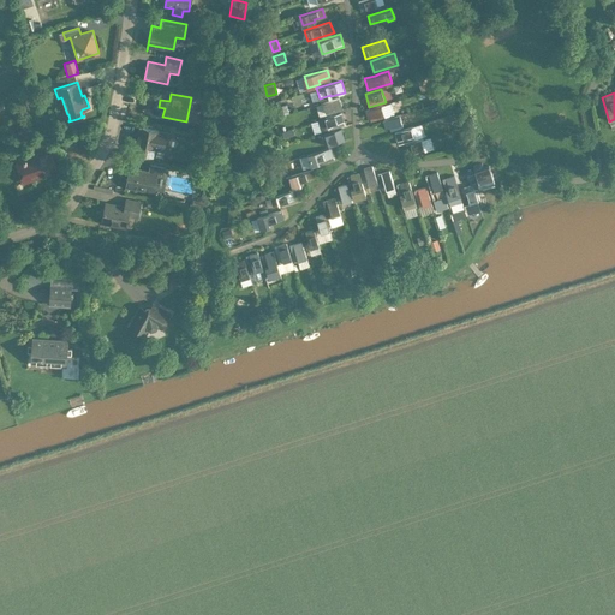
[(339,97),(323,102),(326,111),(341,106),(339,97)]
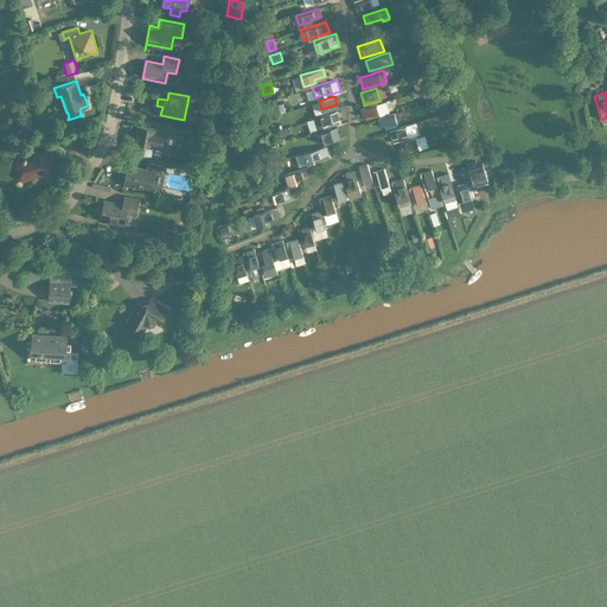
[(363,116),(378,112),(376,103),(360,108),(363,116)]
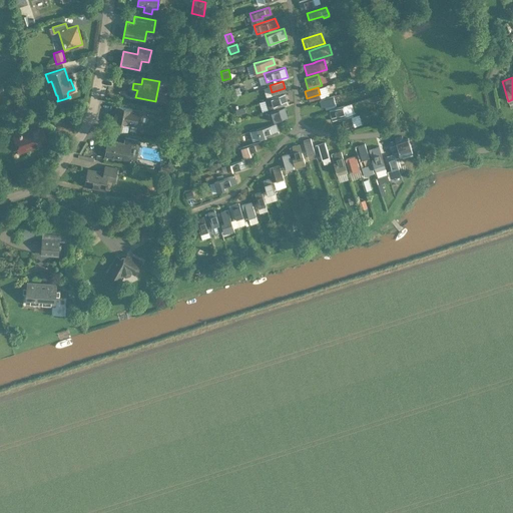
[(271,98),(274,108),(288,104),(284,94),(271,98)]
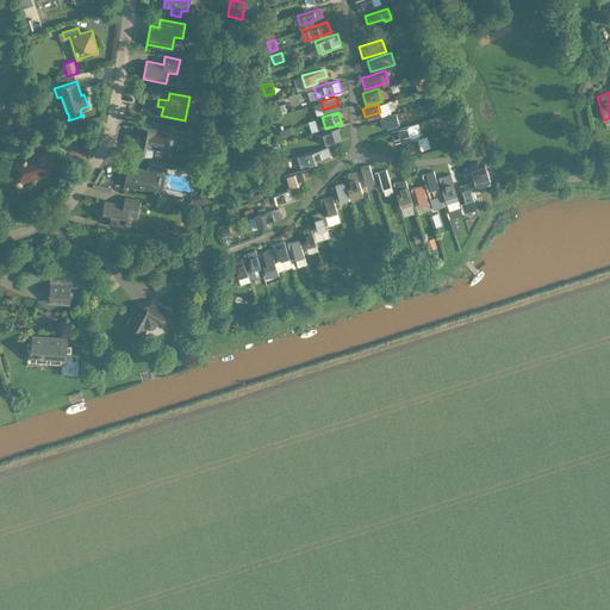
[(383,126),(398,122),(396,113),(380,119),(383,126)]
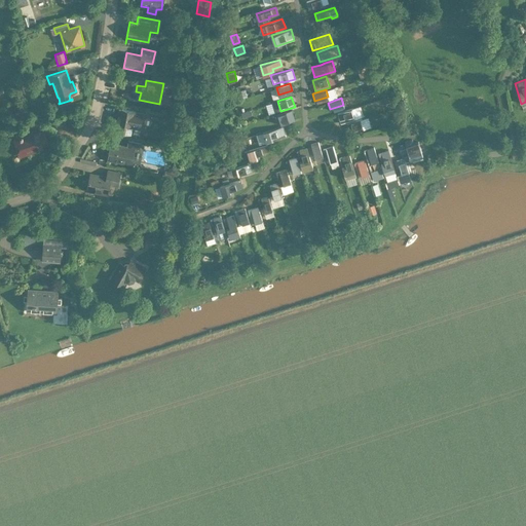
[(136,111),(119,108),(117,117),(118,117),(117,122),(116,122),(115,129),(122,132),(123,133),(125,133),(127,133),(130,133),(133,125),(139,127),(142,113),(135,112),(136,111)]
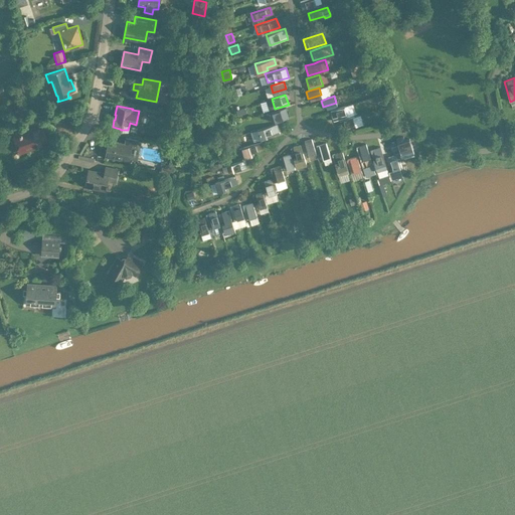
[(332,117),(346,113),(344,106),(330,111),(332,117)]
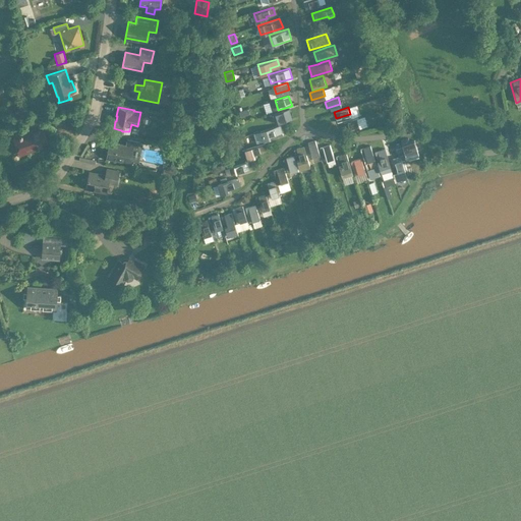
[(239,110),(240,116),(249,113),(247,108),(239,110)]
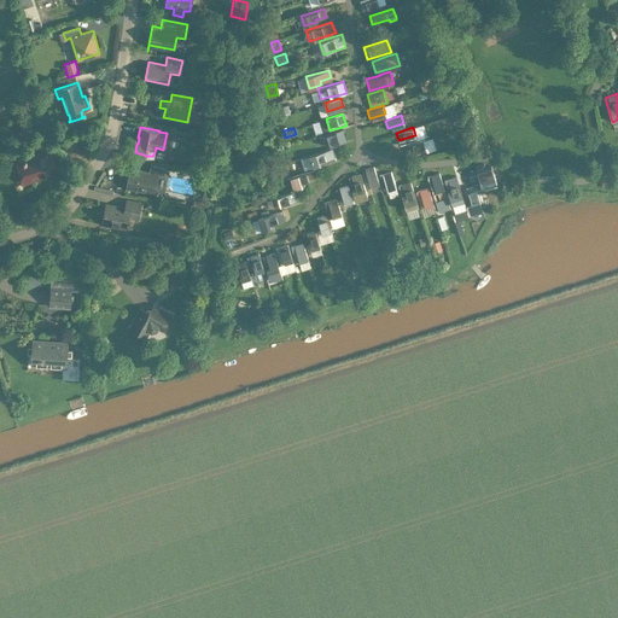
[(336,144),(345,140),(342,129),(326,134),(328,143),(336,140),(336,144)]
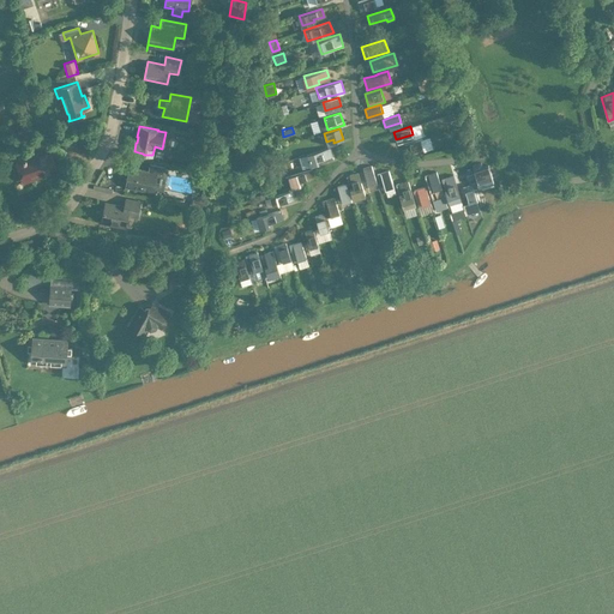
[(407,152),(422,148),(420,139),(404,144),(407,152)]
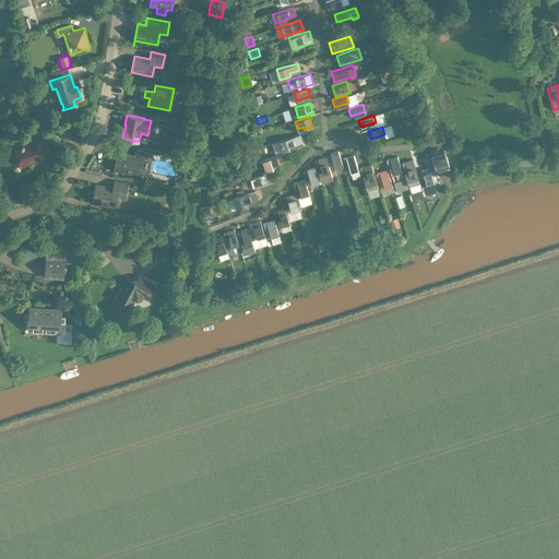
[(280,141),(282,147),(283,151),(304,144),(300,134),(280,141)]
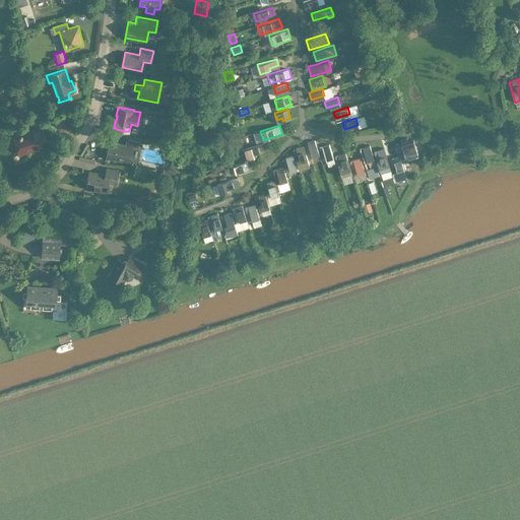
[(34,148),(48,143),(43,128),(20,135),(20,133),(13,135),(21,159),(36,154),(34,148)]
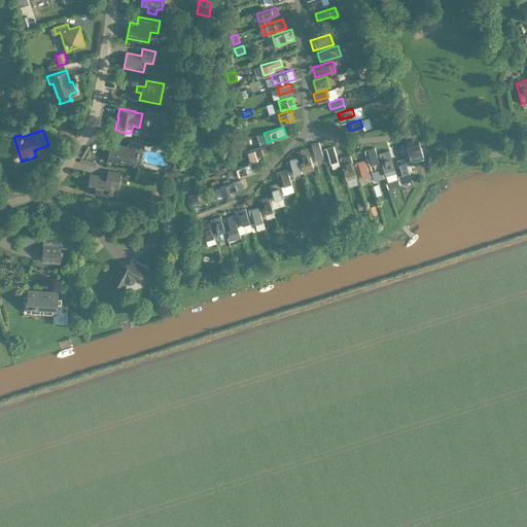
[(230,148),(238,144),(236,139),(227,143),(230,148)]
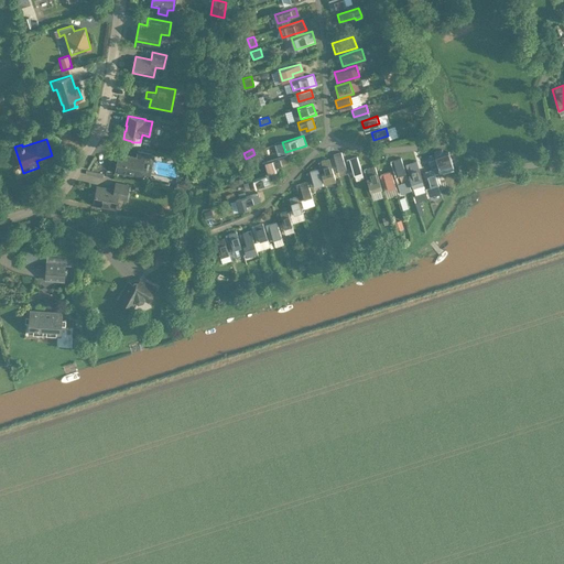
[(442,149),(434,151),(440,171),(453,166),(448,151),(443,152),(442,149)]
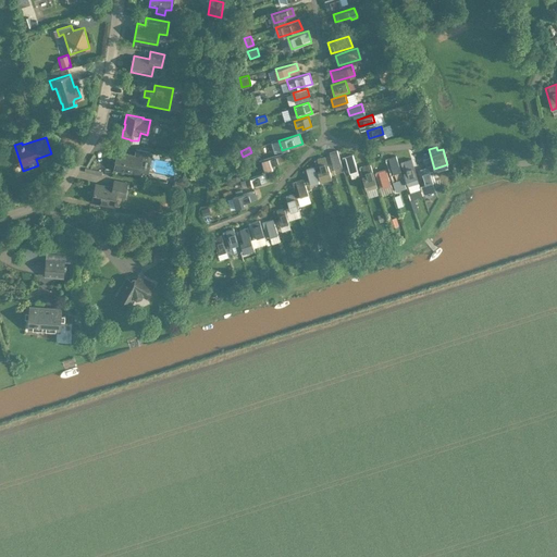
[(147,158),(149,150),(135,148),(134,155),(116,151),(113,169),(139,174),(143,157),(147,158)]
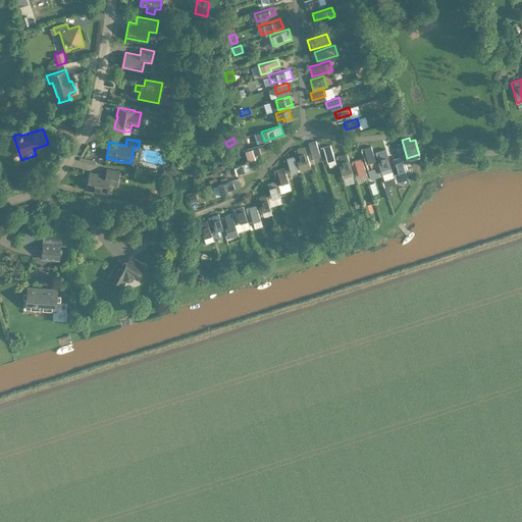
[(315,141),(305,144),(312,165),(322,162),(315,141)]
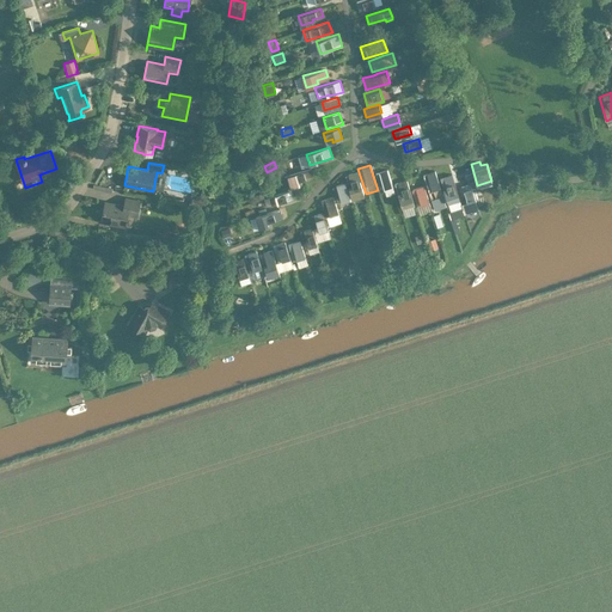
[(311,167),(288,175),(292,187),(300,184),(300,181),(313,176),(311,167)]
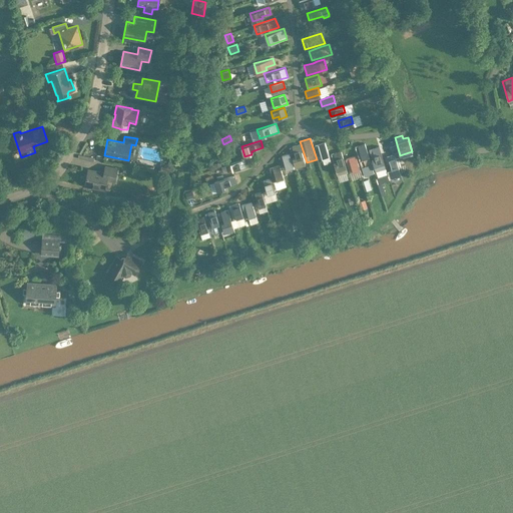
[(325,142),(315,145),(318,154),(321,153),(322,158),(330,156),(325,142)]
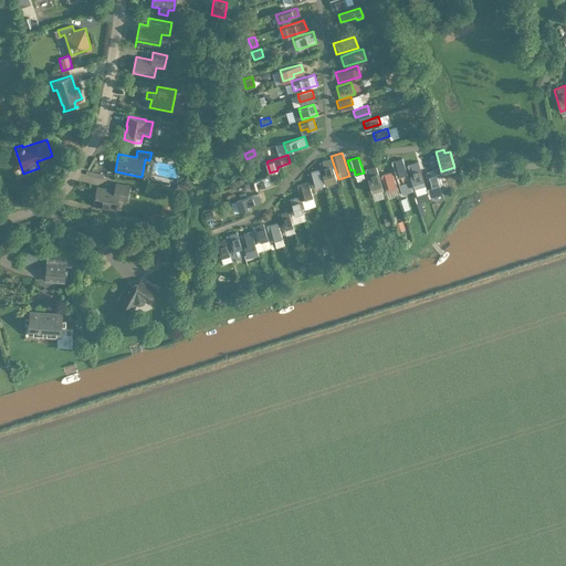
[(325,174),(323,175),(326,185),(337,181),(331,158),(322,161),(325,174)]
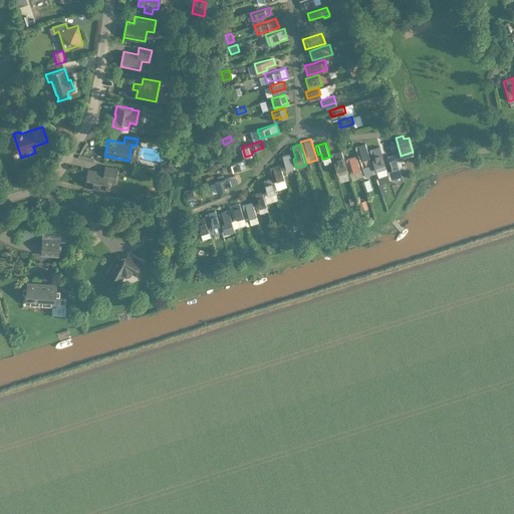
[(363,175),(373,172),(365,144),(355,147),(363,175)]
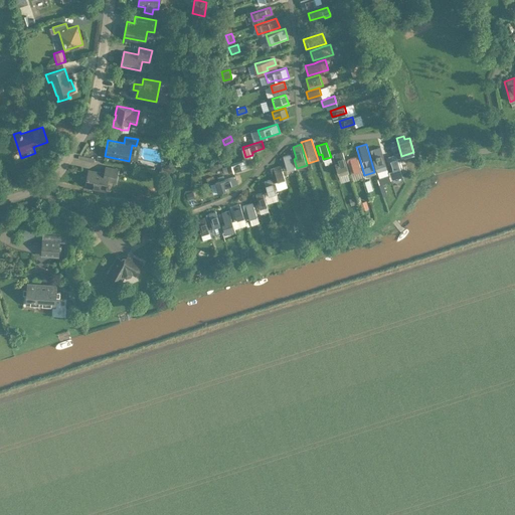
[(380,147),(370,150),(376,171),(386,168),(380,147)]
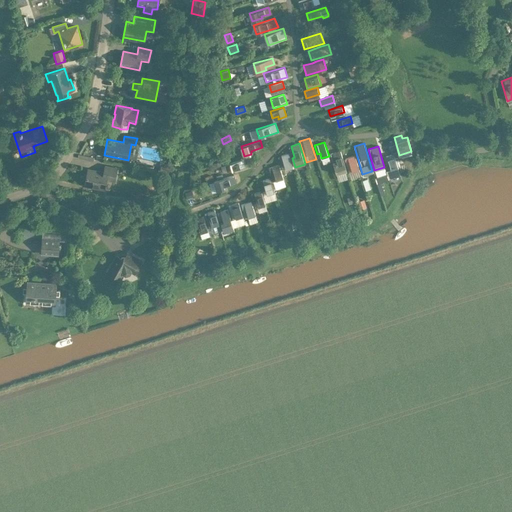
[(341,150),(330,153),(337,174),(347,171),(341,150)]
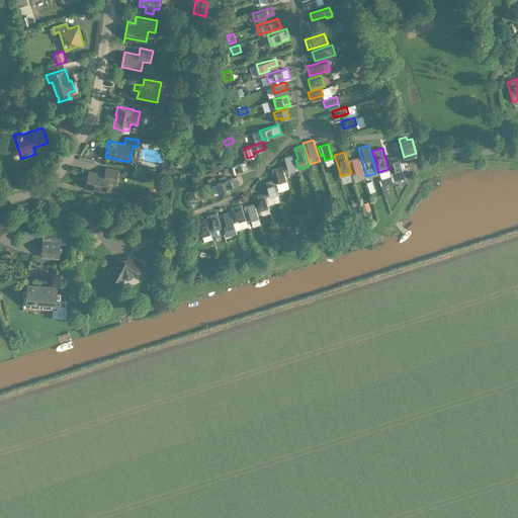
[(291,155),(284,157),(288,171),(295,168),(291,155)]
